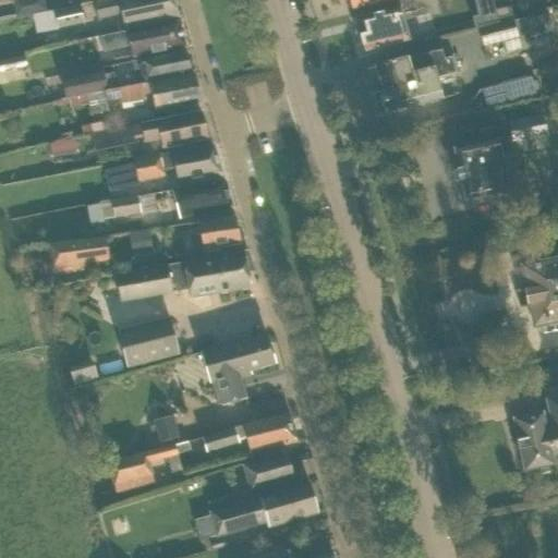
[(15,17),(33,14),(31,4),(24,0),(19,0),(12,1),(15,17)]
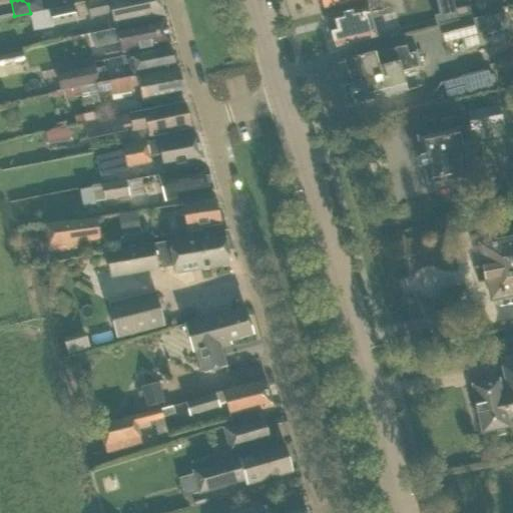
[(90,19),(113,14),(116,26),(163,16),(158,0),(106,0),(87,4),(90,19)]
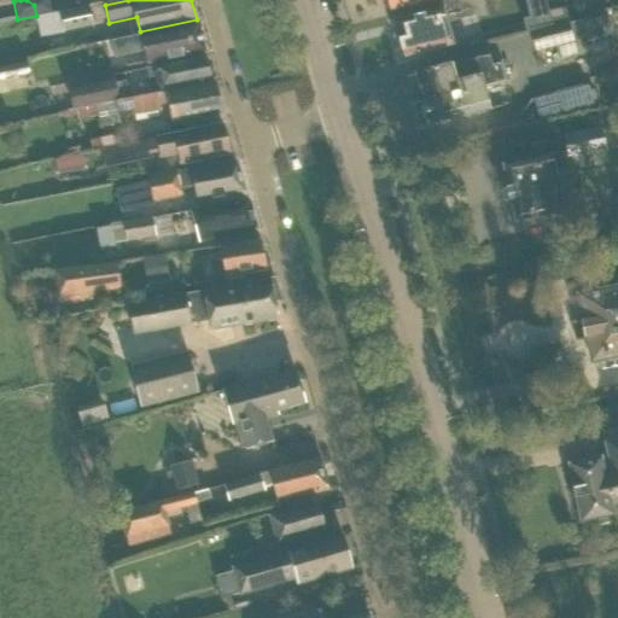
[(385,0),(389,11),(431,0),(385,0)]
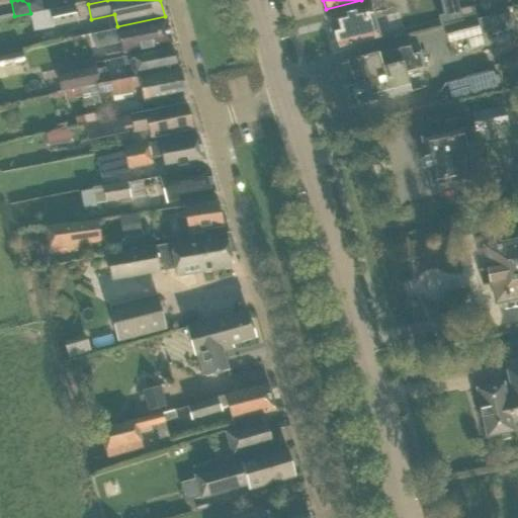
[(371,8),(332,18),(339,48),(379,37),(374,20),(407,11),(404,0),(377,0),(370,2),(371,8)]
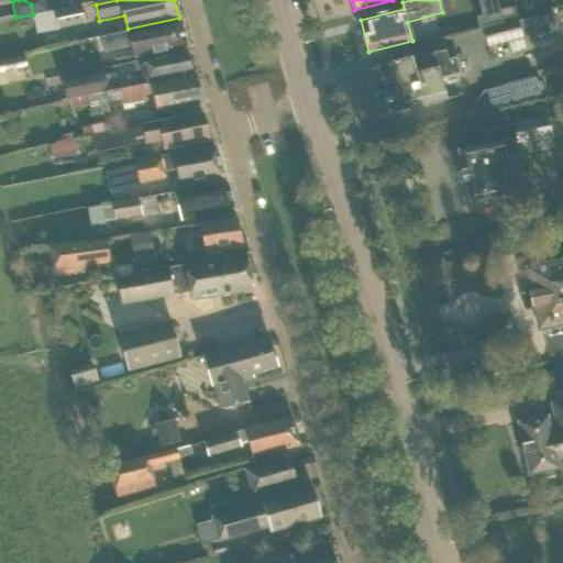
[(55,11),(58,30),(85,25),(81,6),(55,11)]
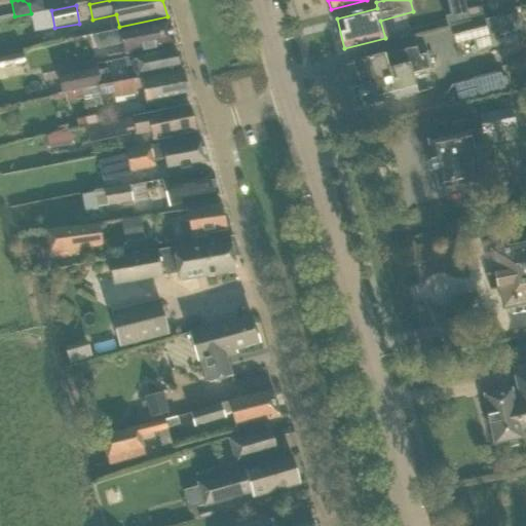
[(468,24),(484,20),(481,6),(465,10),(468,23),(468,24)]
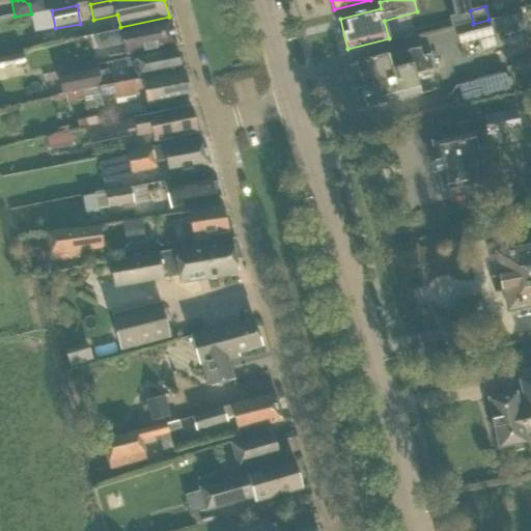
[(473,23),(460,26),(460,27),(456,28),(460,45),(493,36),(488,20),(473,24),(473,23)]
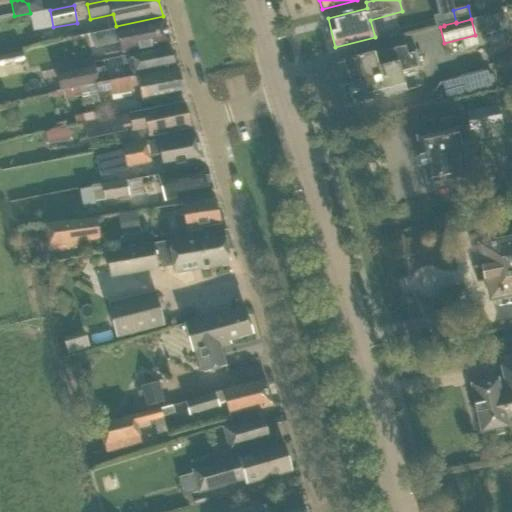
[(119,43),(122,53),(170,44),(164,20),(91,35),(94,48),(119,43)]
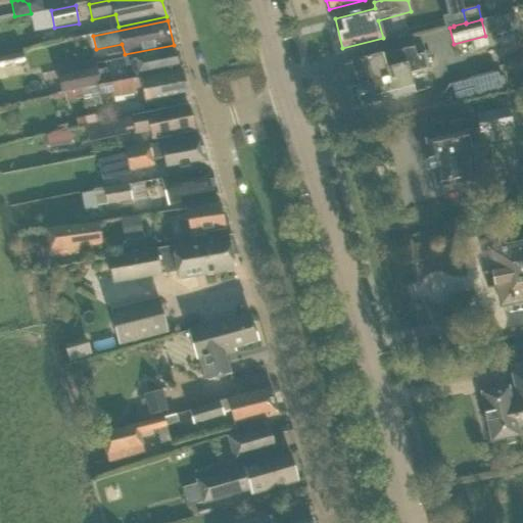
[(351,63),(358,86),(349,89),(354,108),(381,101),(381,102),(414,93),(410,76),(430,69),(425,52),(416,54),(414,47),(381,56),(381,55),(351,63)]
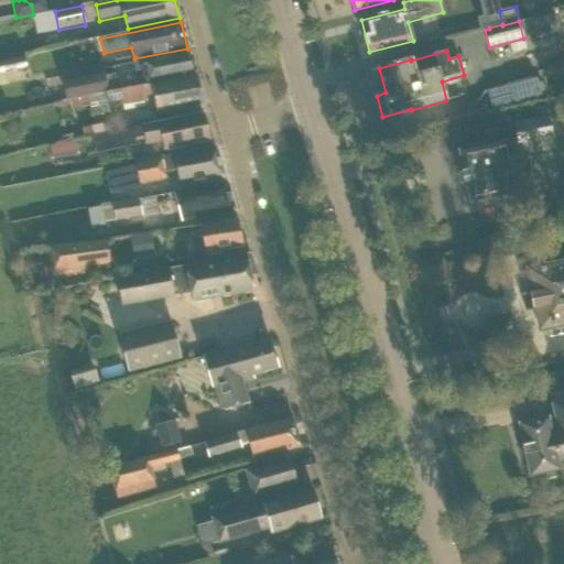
[(133,63),(134,71),(142,69),(144,84),(194,75),(188,53),(141,62),(133,63)]
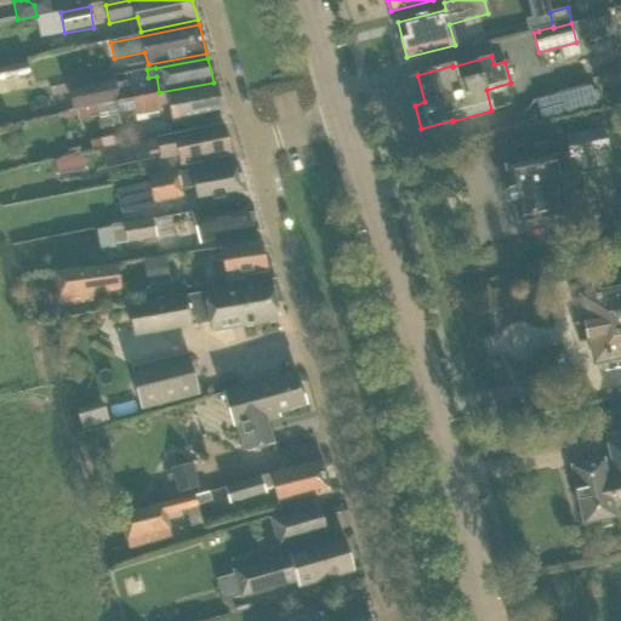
[(0,83),(30,77),(28,63),(0,69),(0,83)]
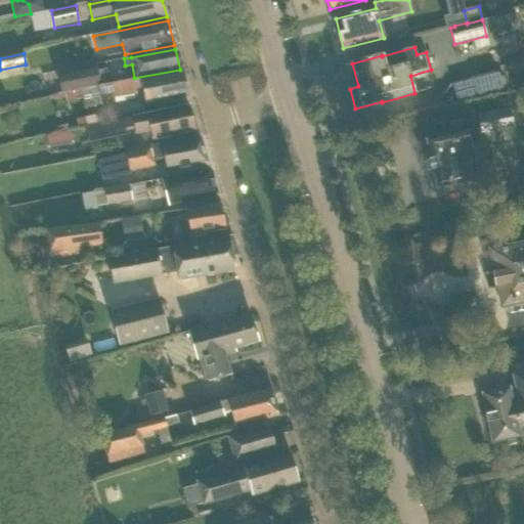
[(99,87),(82,90),(86,108),(102,105),(117,102),(116,98),(134,94),(144,92),(146,103),(188,96),(181,70),(108,85),(99,87)]
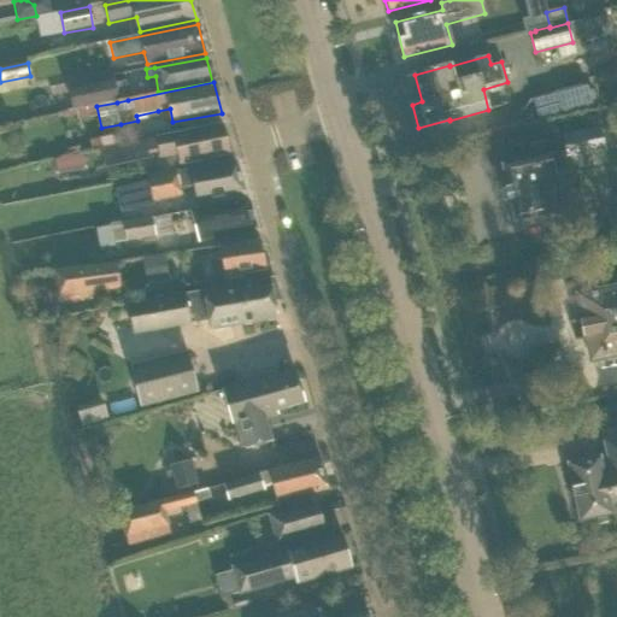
[(113,83),(70,92),(74,111),(97,106),(117,103),(115,86),(113,83)]
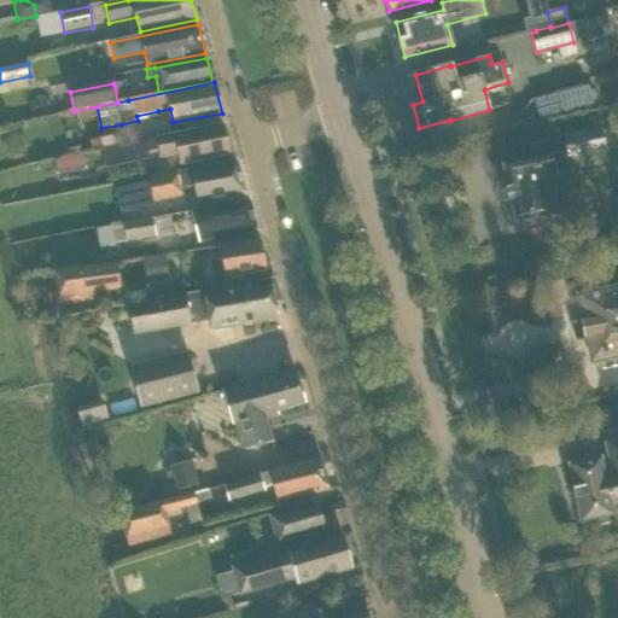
[(124,83),(115,86),(117,103),(128,100),(124,83)]
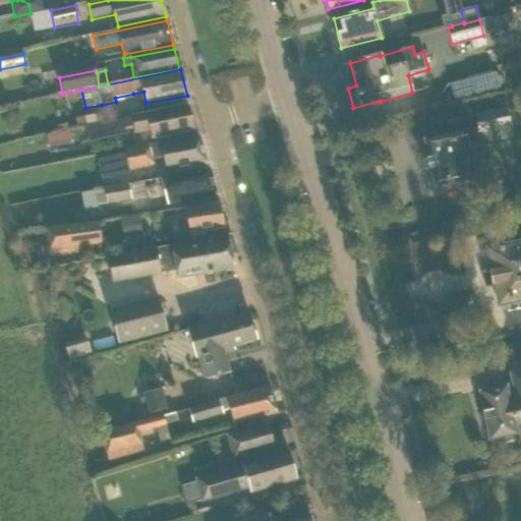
[(193,130),(187,105),(131,117),(135,134),(149,131),(152,139),(193,130)]
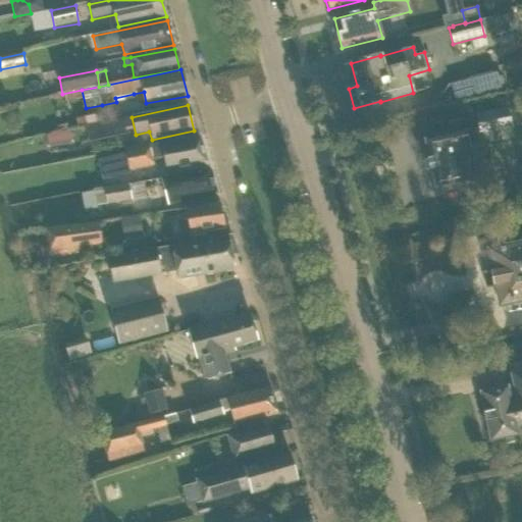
[(479,114),(482,129),(511,123),(508,108),(479,114)]
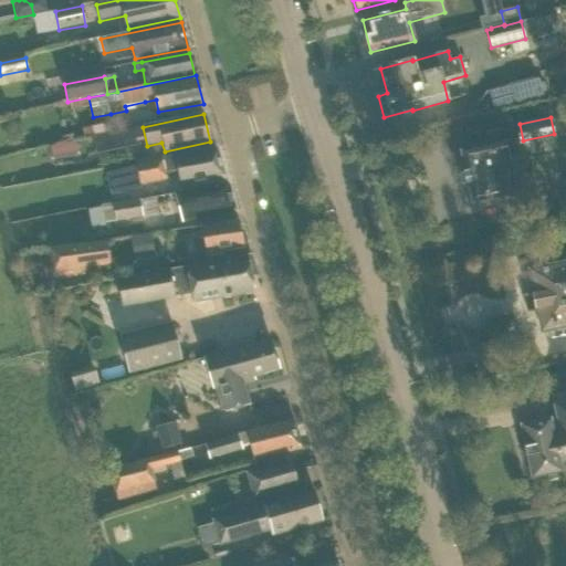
[(93,138),(96,155),(136,147),(134,140),(145,138),(143,127),(93,138)]
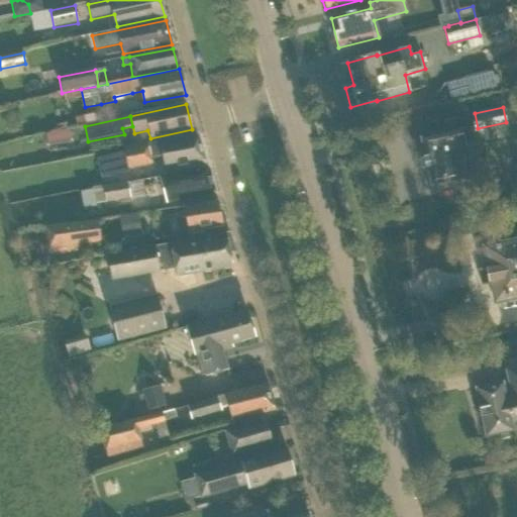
[(468,129),(421,139),(431,187),(472,178),(463,142),(470,141),(468,129)]
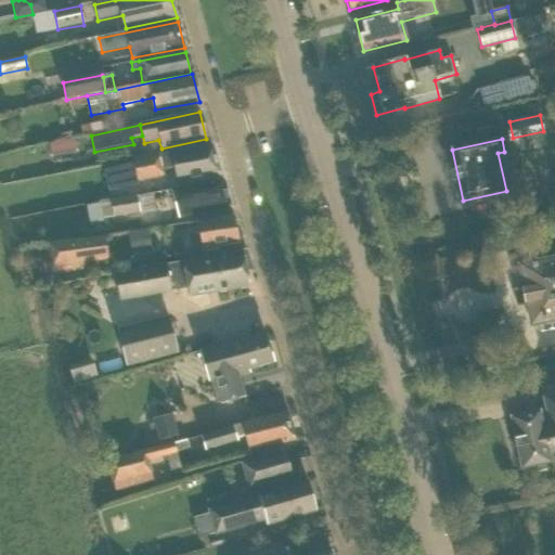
[(175,172),(178,185),(221,177),(213,144),(133,160),(134,163),(103,170),(108,192),(139,184),(139,182),(175,172)]
